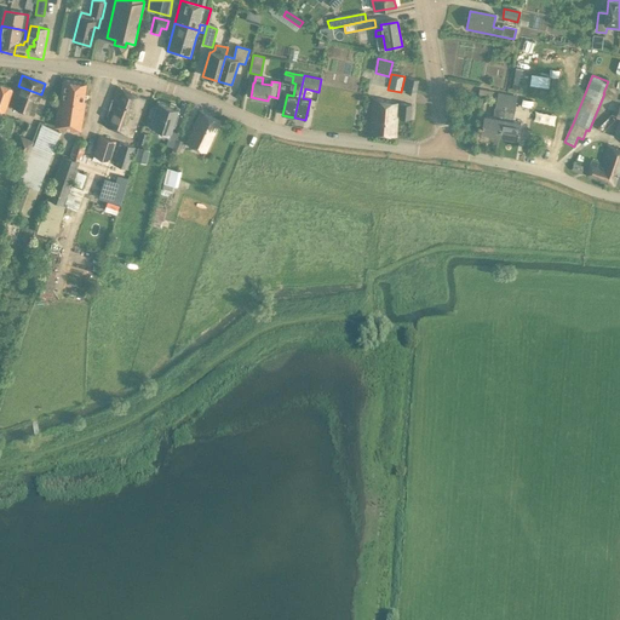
[(530,85),(549,89),(550,81),(532,78),(530,85)]
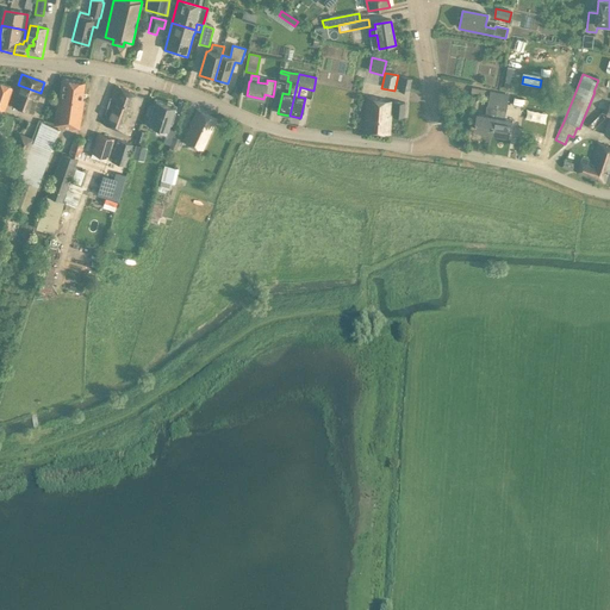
[(398,92),(410,94),(412,80),(402,78),(398,92)]
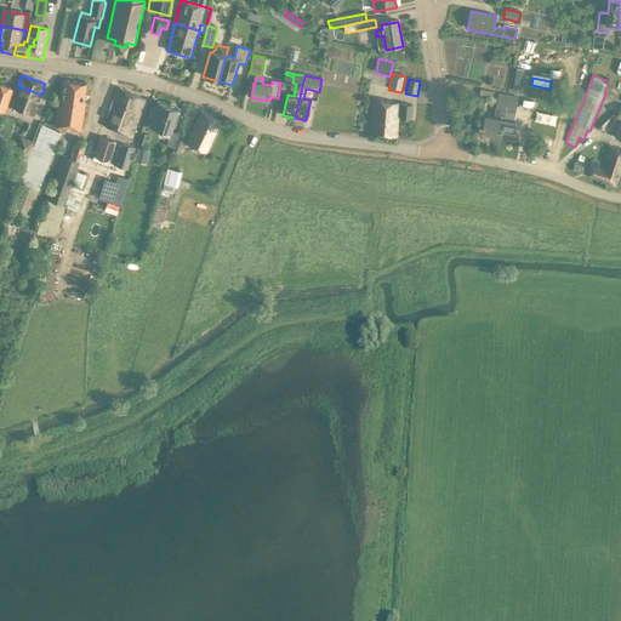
[(84,103),(86,85),(63,81),(61,100),(60,100),(57,129),(81,131),(85,103),(84,103)]
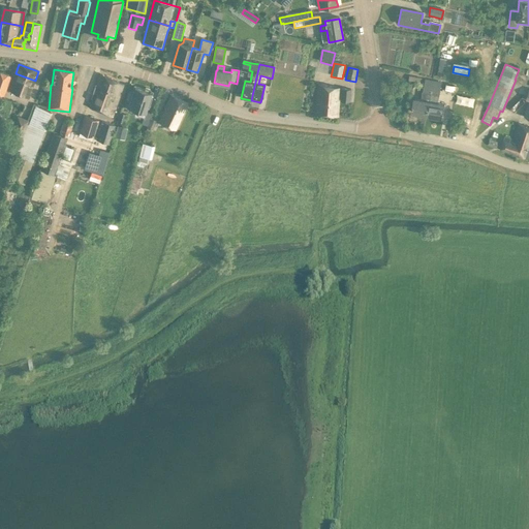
[(0,72),(0,94),(4,96),(11,76),(0,72)]
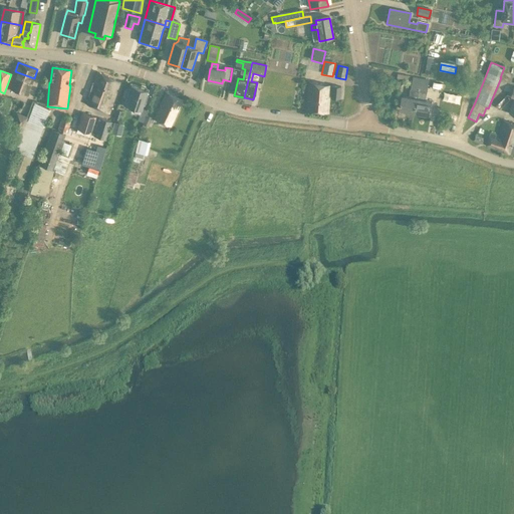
[(34,78),(15,71),(8,88),(28,95),(34,78)]
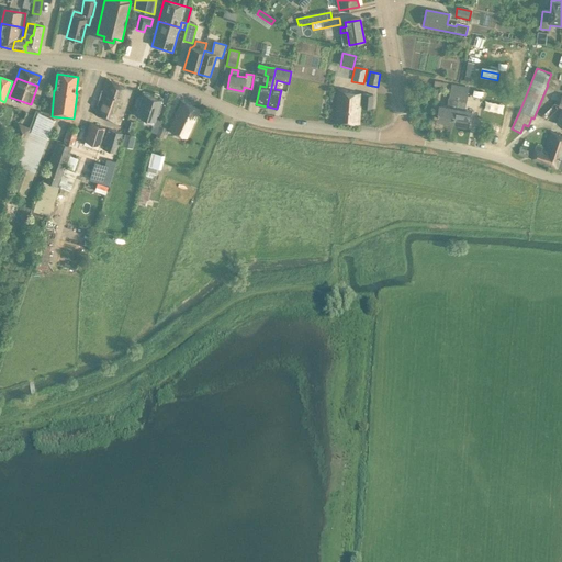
[(119,99),(122,87),(107,79),(94,114),(103,117),(107,110),(109,110),(110,105),(112,107),(114,102),(111,101),(113,97),(119,99)]
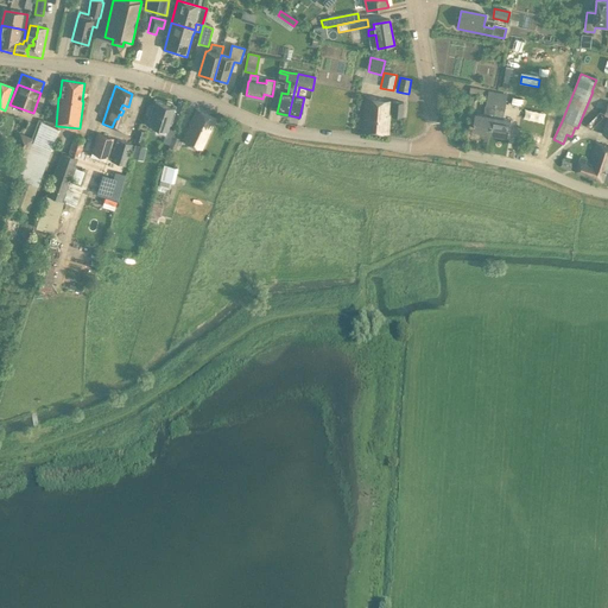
[(482,90),(473,88),(470,88),(467,105),(475,106),(476,97),(481,97),(482,90)]
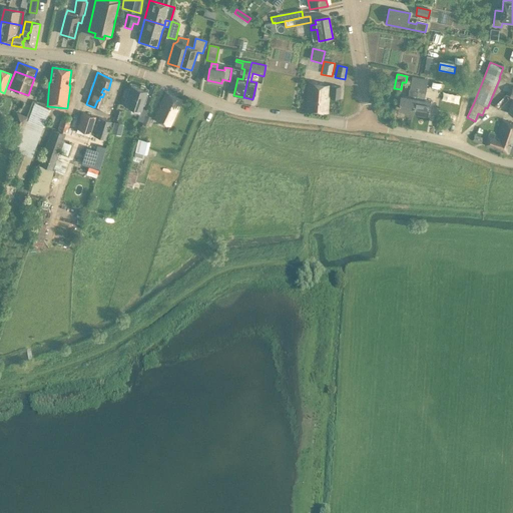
[(414,112),(420,80),(412,78),(411,84),(410,93),(409,93),(409,97),(402,96),(399,109),(414,112)]
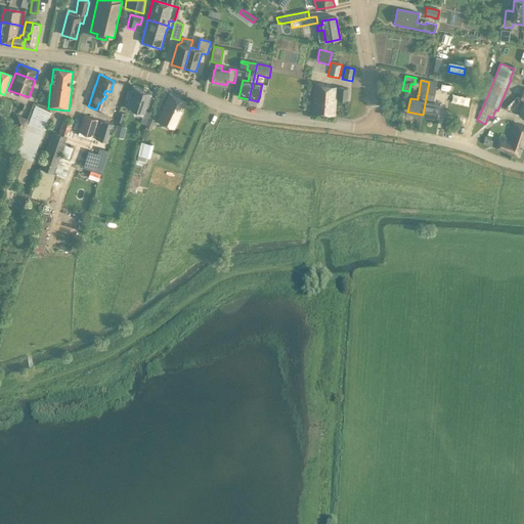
[(122,84),(114,81),(111,92),(105,90),(103,94),(106,95),(104,99),(102,98),(101,102),(99,102),(96,110),(112,116),(122,84)]
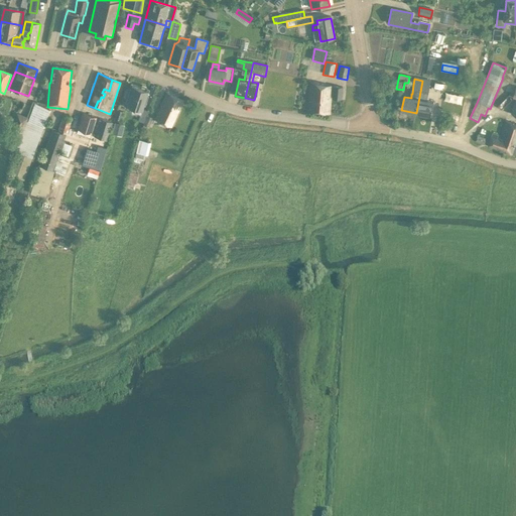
[(422,81),(416,113),(431,116),(434,103),(427,101),(429,88),(430,82),(422,81)]
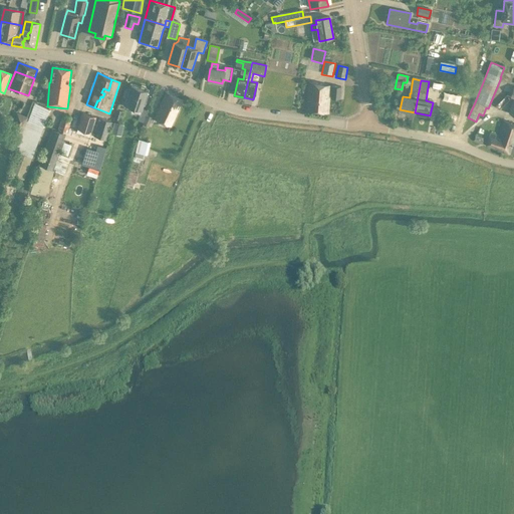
[(341,87),(330,86),(330,84),(309,82),(307,112),(328,113),(329,99),(340,100),(341,87)]
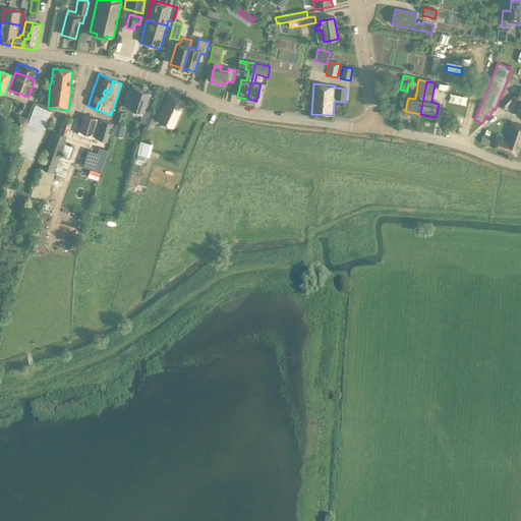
[(126,99),(128,100),(126,106),(143,112),(150,92),(132,85),(131,91),(129,91),(126,99)]
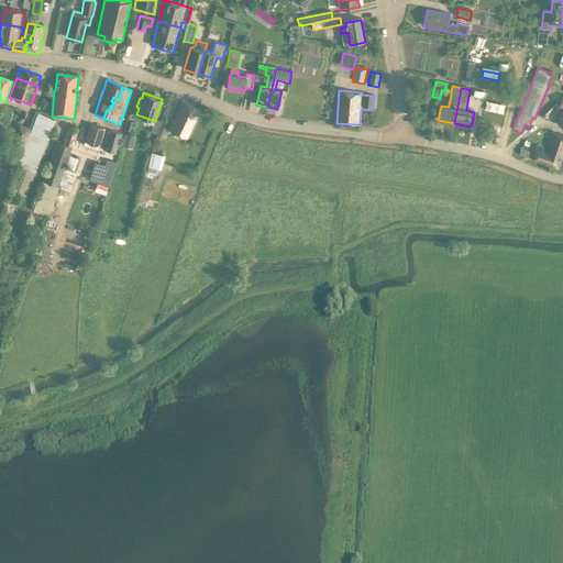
[(199,111),(183,103),(169,131),(186,139),(199,111)]
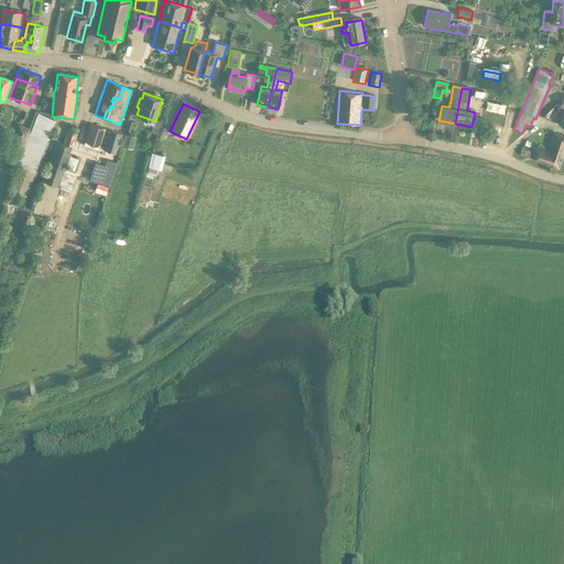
[(518,114),(510,110),(506,121),(513,123),(518,114)]
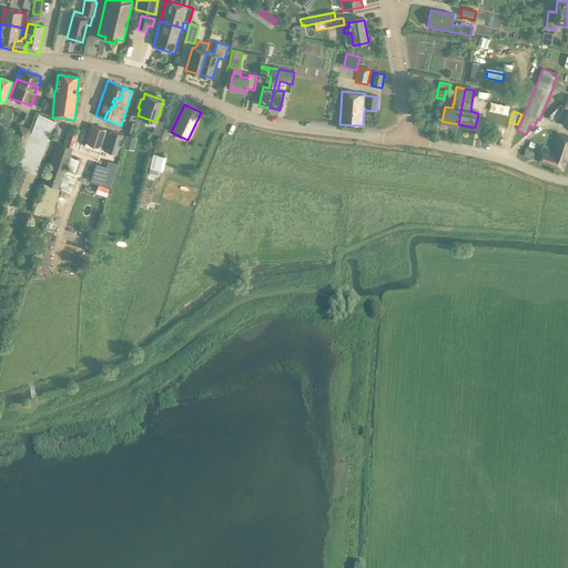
[(19,169),(10,193),(27,200),(36,174),(48,141),(49,141),(57,122),(38,114),(30,134),(17,168),(19,169)]
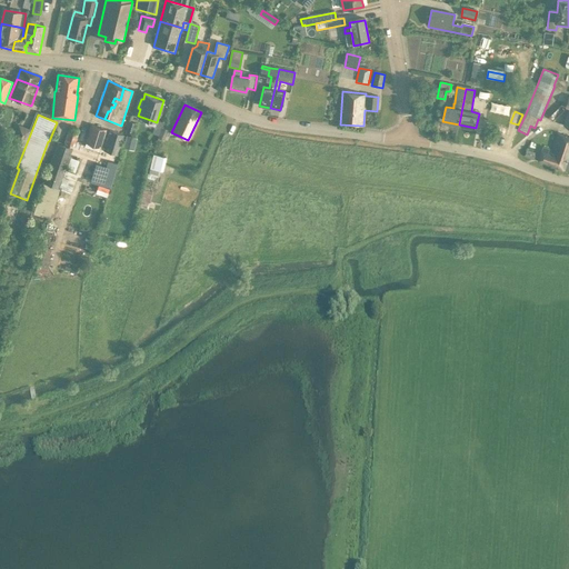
[(129,122),(127,131),(133,133),(136,125),(129,122)]
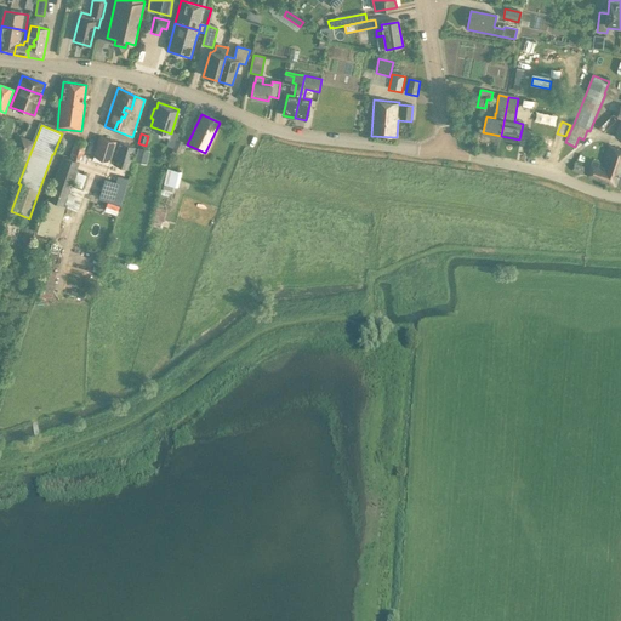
[(21,138),(16,149),(9,167),(21,172),(33,143),(21,138)]
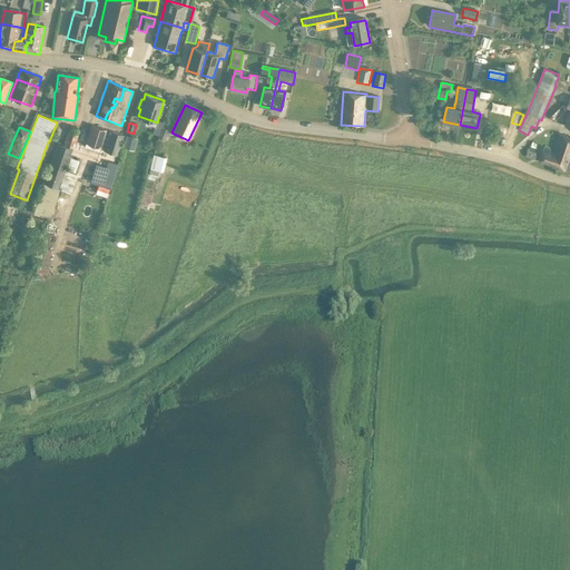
[(91,127),(87,141),(101,146),(106,130),(91,127)]
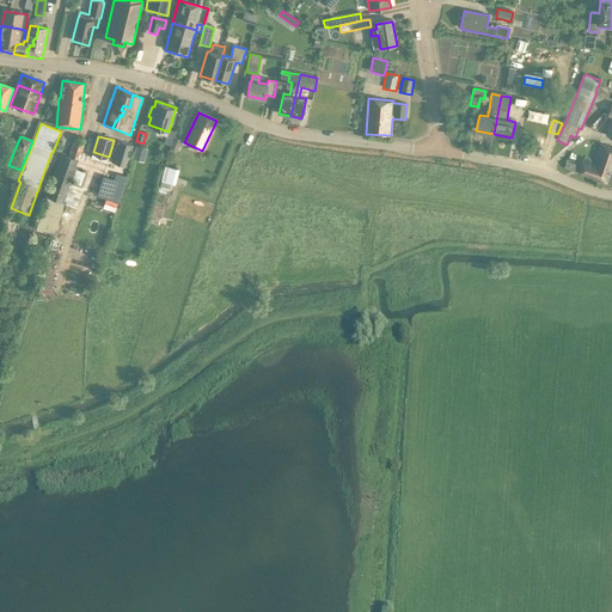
[(177,153),(182,141),(175,138),(169,150),(177,153)]
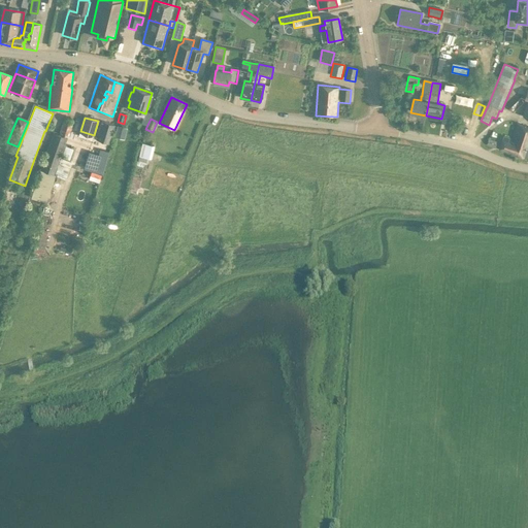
[(60,136),(69,138),(73,123),(64,121),(60,136)]
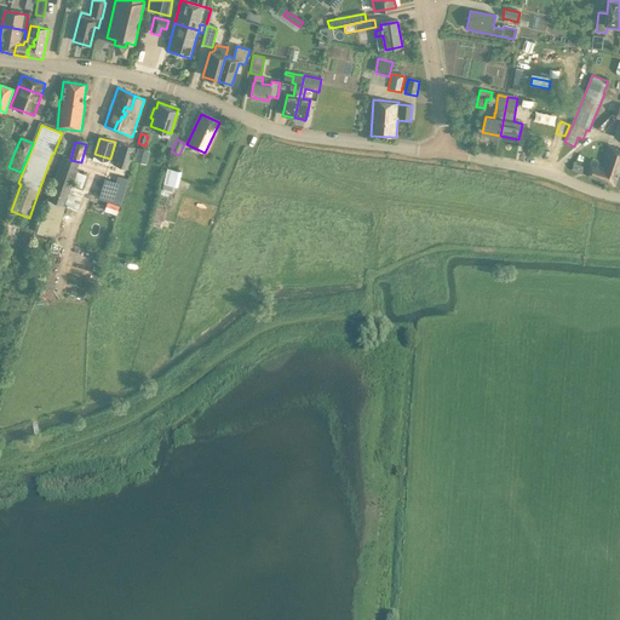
[(120,143),(113,165),(128,170),(128,168),(136,148),(120,143)]
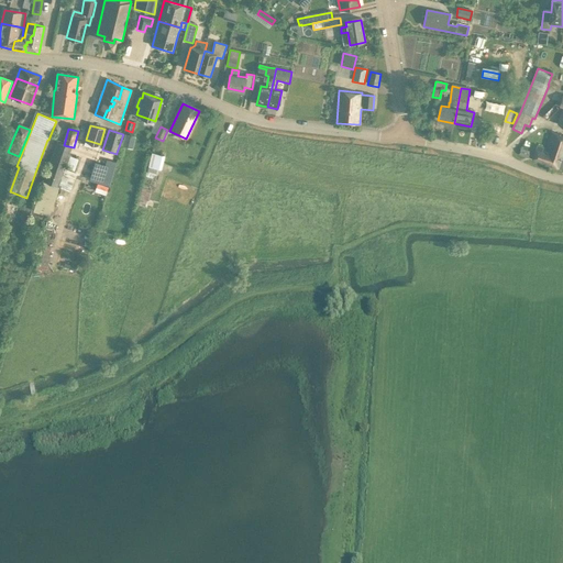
[(538,145),(537,150),(536,150),(532,161),(543,164),(544,164),(562,170),(562,167),(562,135),(552,133),(545,153),(542,152),(544,147),(538,145)]
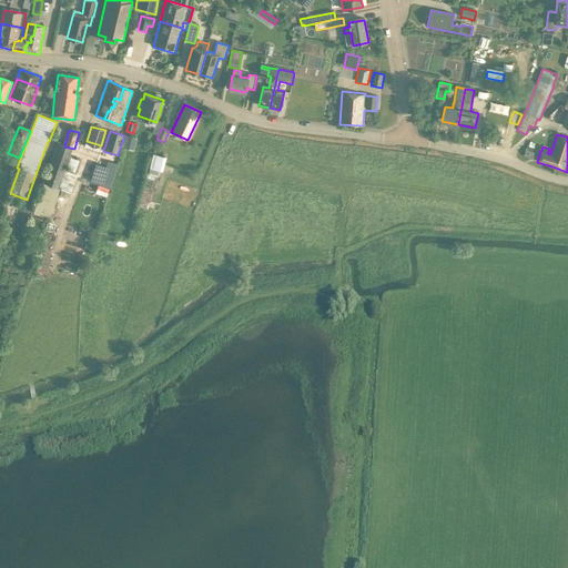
[(133,151),(137,140),(128,137),(124,149),(133,151)]
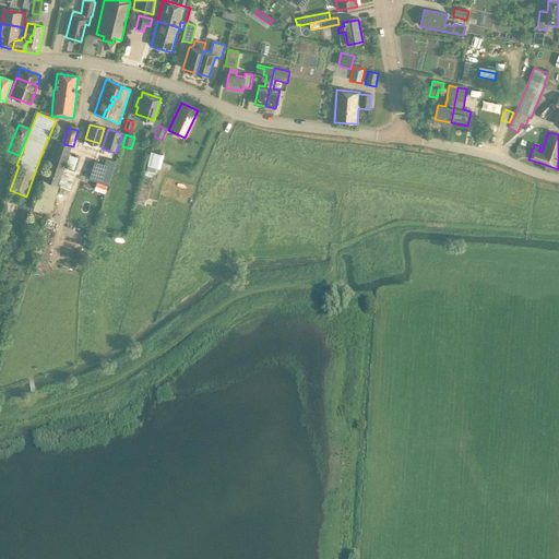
[(63,144),(57,142),(43,180),(32,211),(48,215),(54,200),(55,200),(59,186),(58,186),(62,174),(62,175),(64,168),(71,146),(63,144)]
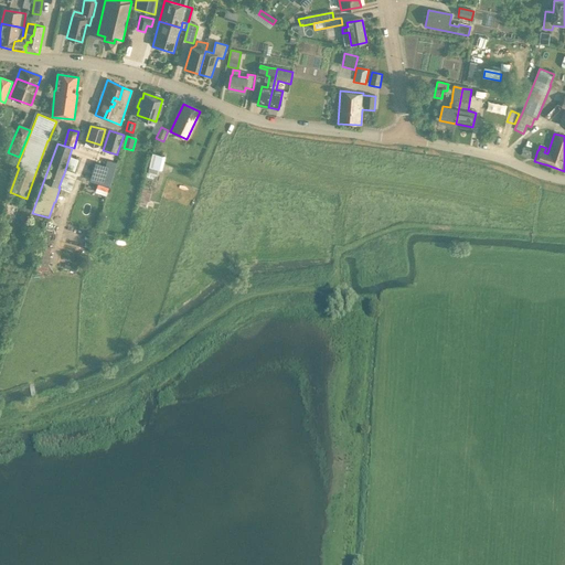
[(103,150),(100,149),(93,171),(89,181),(98,184),(96,191),(106,194),(112,180),(116,163),(106,160),(105,166),(103,166),(105,158),(115,161),(117,155),(103,150)]
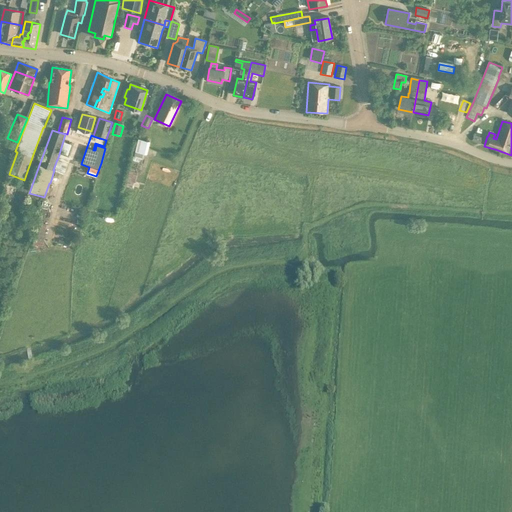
[(474,135),(472,142),(480,145),(482,138),(474,135)]
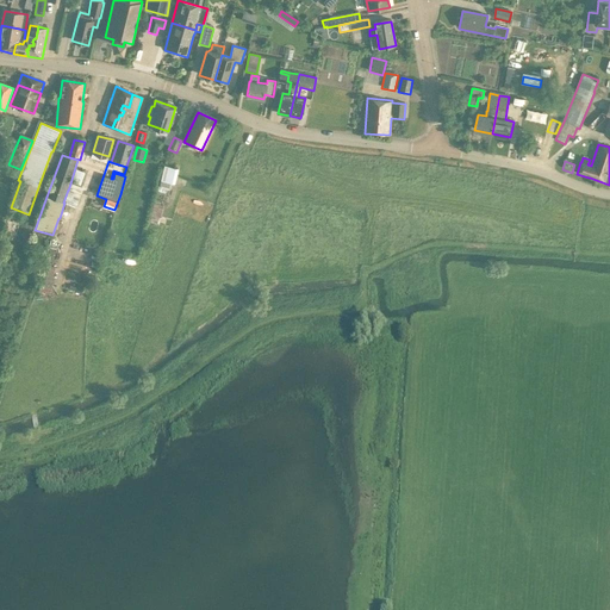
[(165,166),(161,181),(174,185),(179,169),(165,166)]
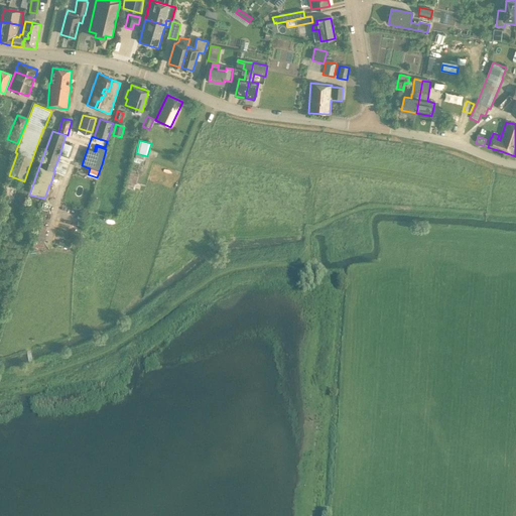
[(60,154),(71,158),(75,147),(63,143),(60,154)]
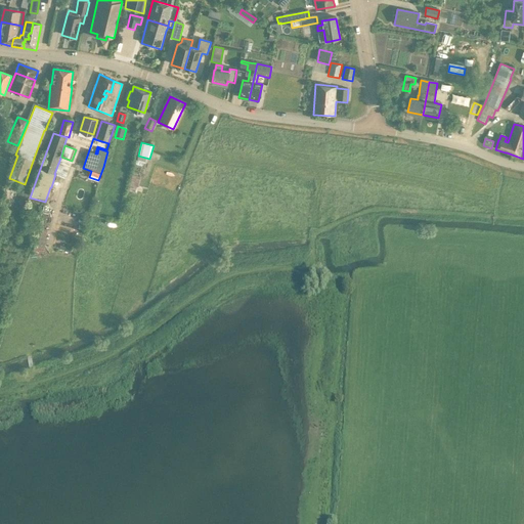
[(134,172),(133,176),(132,176),(129,188),(128,191),(136,193),(138,187),(139,187),(141,178),(137,177),(138,173),(134,172)]
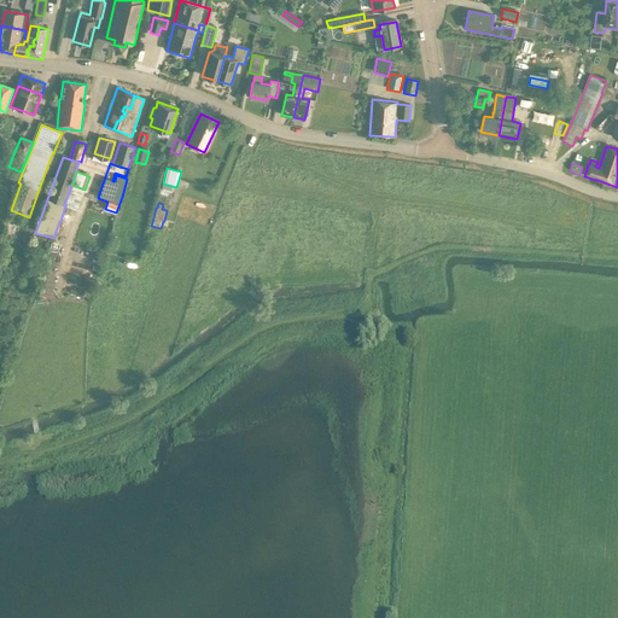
[(46,268),(44,278),(42,280),(44,280),(41,289),(48,291),(54,272),(46,268)]
